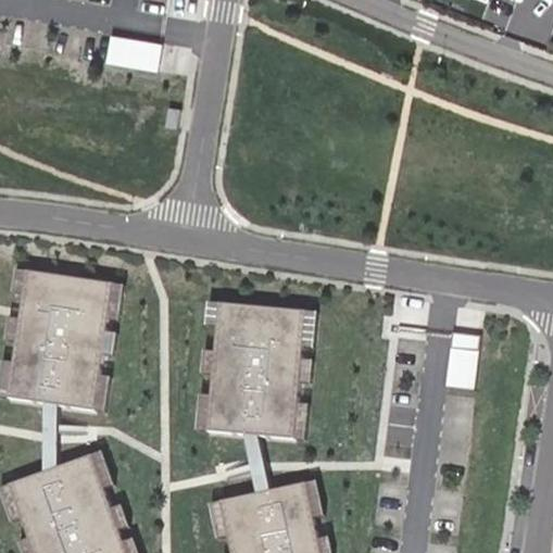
[(114,28),(110,54),(158,64),(163,37),(114,28)]
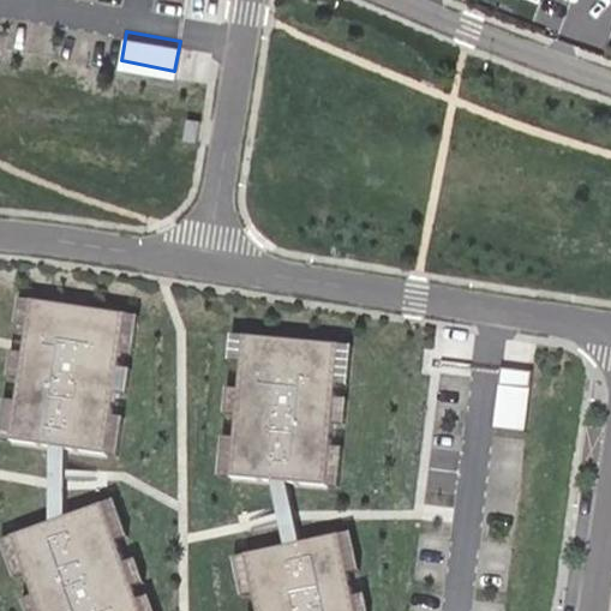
[(197,117),(184,114),(180,138),(193,141),(197,117)]
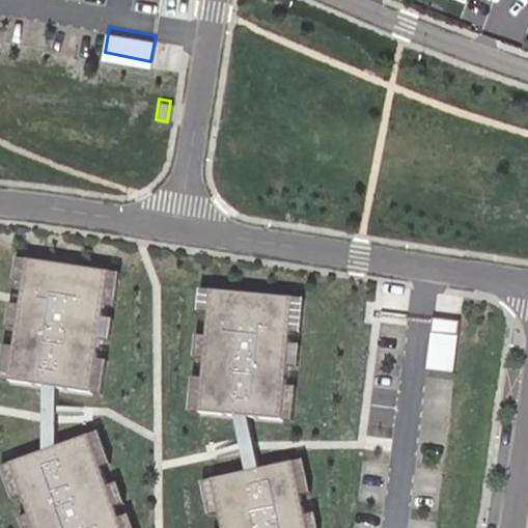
[(0,343),(0,377),(100,393),(105,359),(94,357),(98,337),(108,338),(111,317),(101,315),(103,304),(113,305),(118,271),(14,255),(9,277),(22,279),(18,303),(6,301),(3,324),(15,325),(11,344),(0,343)]
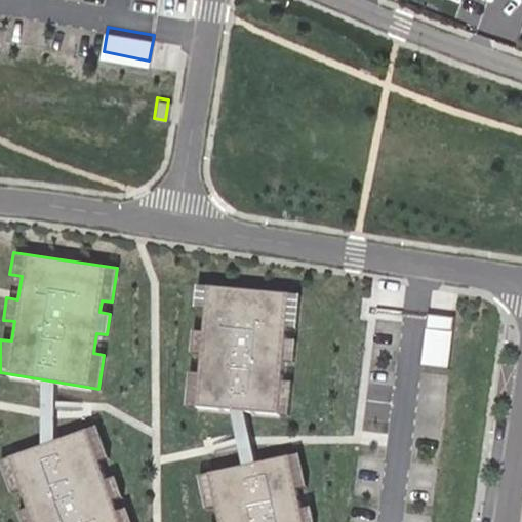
[(198,372),(195,406),(230,409),(242,410),(277,413),(280,379),(291,380),(293,361),(282,360),(284,338),(294,339),(295,327),(285,326),(288,292),(206,285),(204,307),(193,306),(191,329),(202,330),(200,352),(188,351),(187,371),(198,372)]
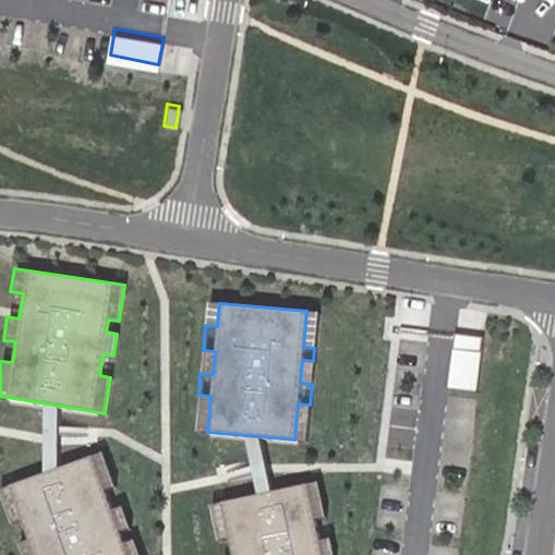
[(453,333),(450,349),(479,352),(481,336),(453,333)]
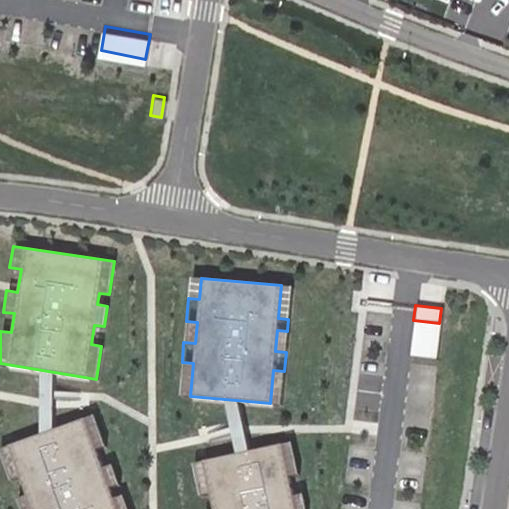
[(413,320),(409,354),(435,357),(439,323),(413,320)]
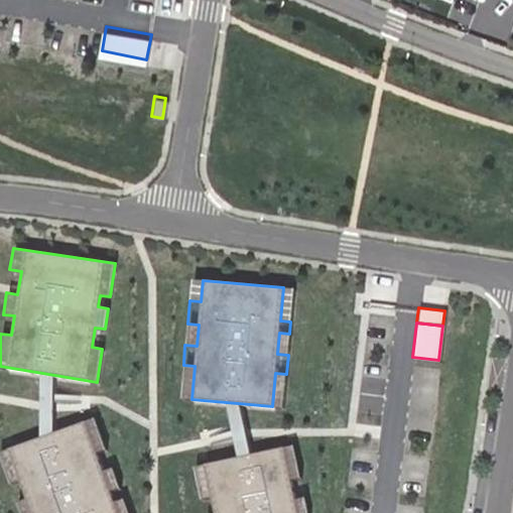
[(238,403),(226,402),(232,434),(237,457),(249,455),(244,431),(238,403)]
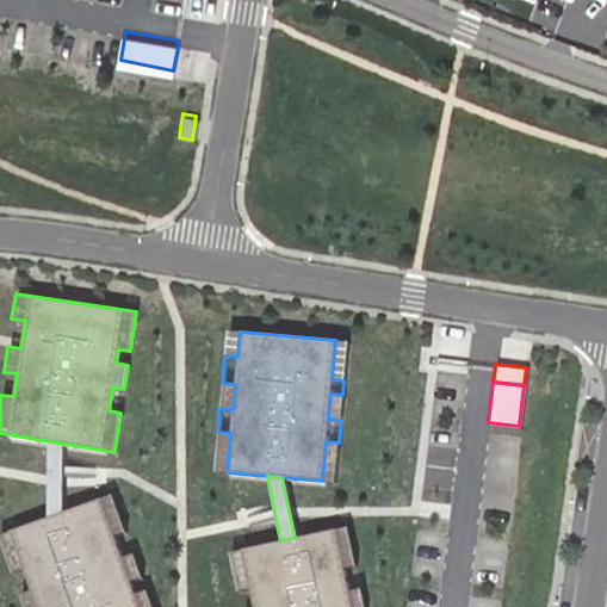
[(152,606),(146,589),(134,594),(129,581),(141,577),(132,552),(121,557),(113,536),(124,531),(111,493),(0,533),(0,544),(11,571),(23,568),(30,589),(18,594),(23,606),(152,606)]
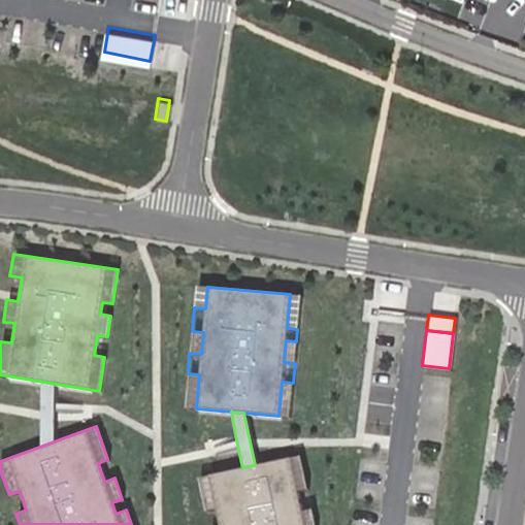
[(302,524),(300,511),(312,509),(307,489),(296,491),(288,458),(255,465),(242,467),(197,478),(203,511),(216,509),(219,524),(302,524)]
